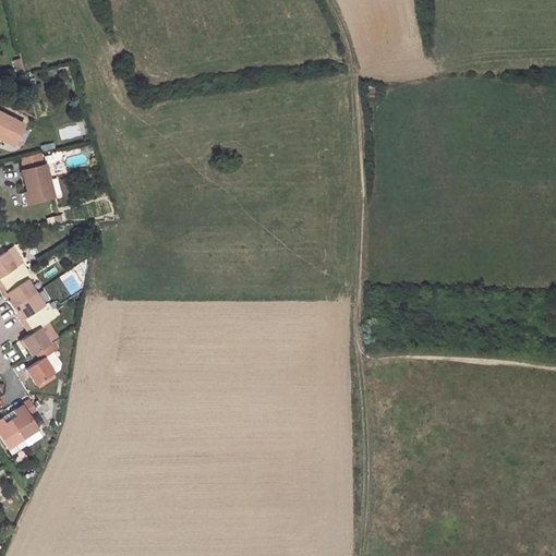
[(26,127),(0,112),(0,137),(15,147),(26,127)]
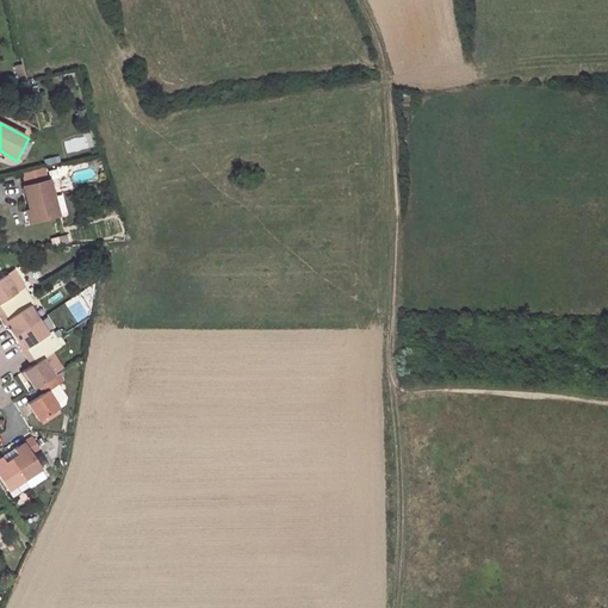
[(28,187),(32,211),(36,224),(61,218),(53,181),(49,181),(47,169),(26,174),(29,186),(28,187)]
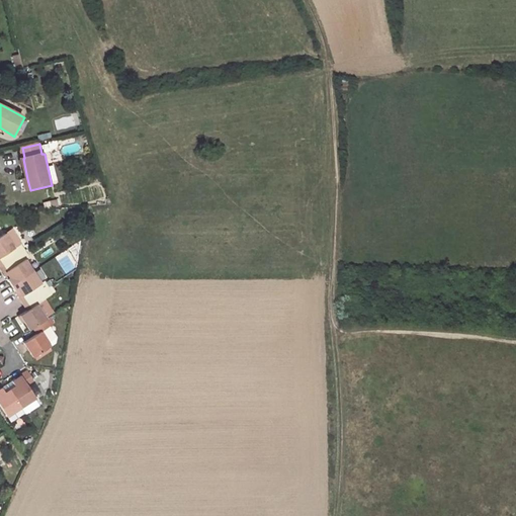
[(20,180),(22,191),(30,190),(27,179),(20,180)]
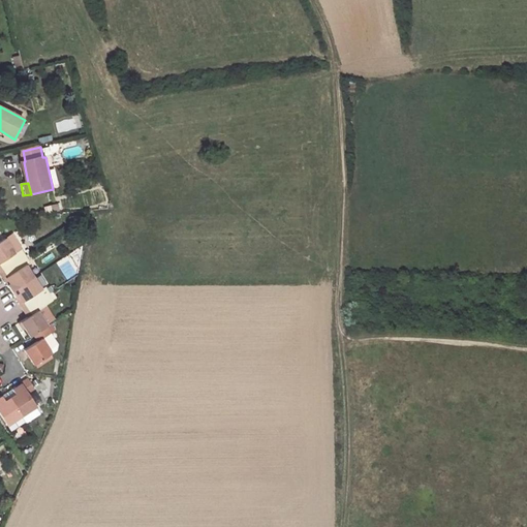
[(0,240),(0,271),(26,255),(12,234),(0,240)]
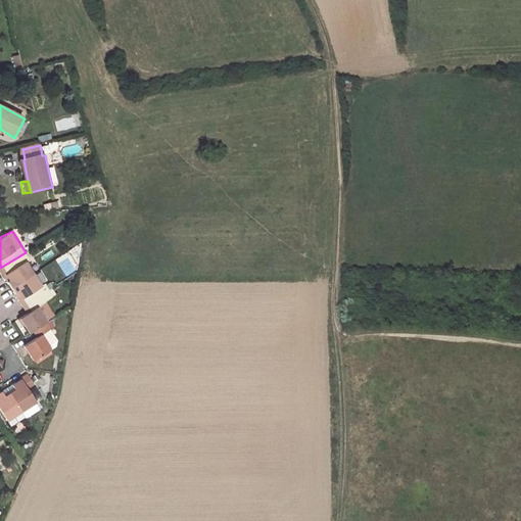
[(0,269),(4,275),(6,274),(11,280),(8,282),(12,287),(35,273),(27,261),(30,258),(26,252),(0,268),(0,269)]
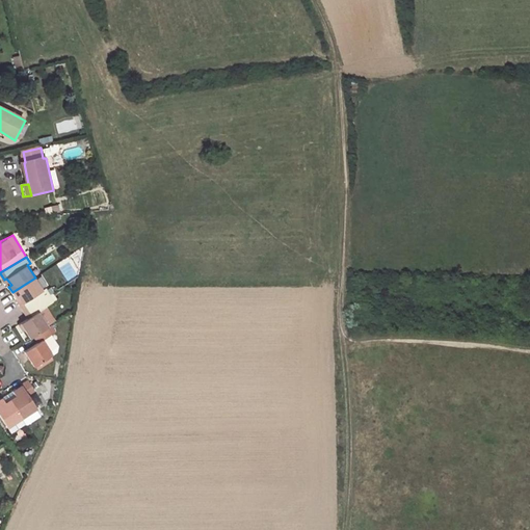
[(19,296),(23,303),(20,305),(25,312),(51,294),(47,288),(44,290),(35,277),(12,292),(16,297),(19,296)]
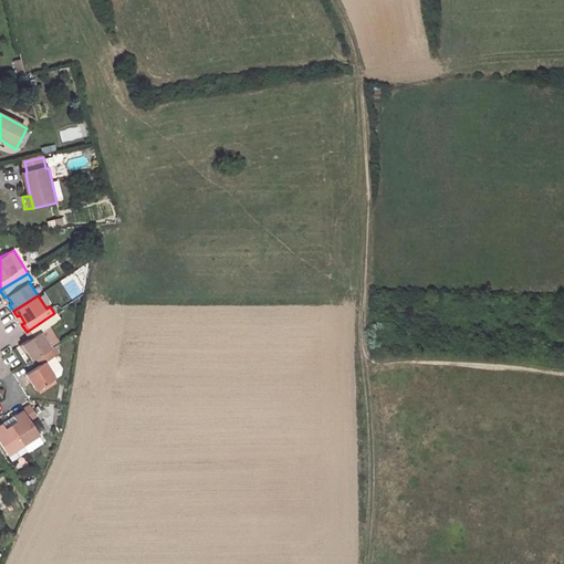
[(51,348),(41,332),(59,321),(54,313),(27,332),(30,337),(22,343),(33,359),(37,357),(51,348)]
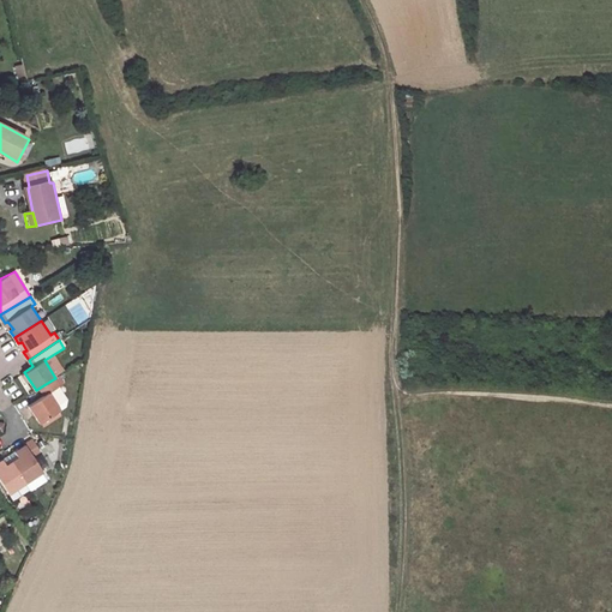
[(59,412),(66,407),(69,400),(59,387),(64,383),(58,376),(55,378),(40,388),(45,396),(29,406),(41,424),(42,423),(59,412)]
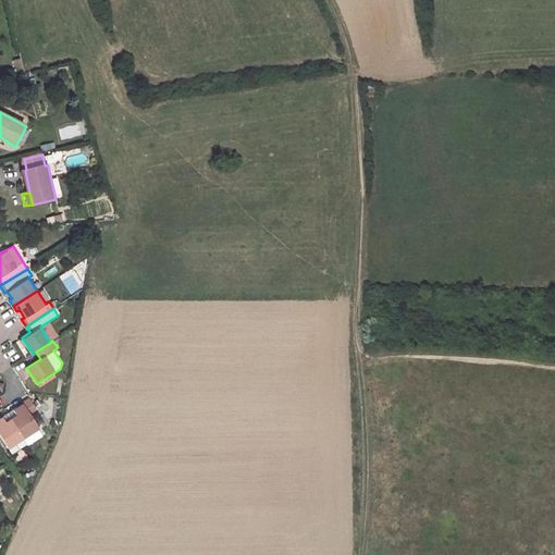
[(38,383),(40,385),(56,375),(53,373),(38,383)]
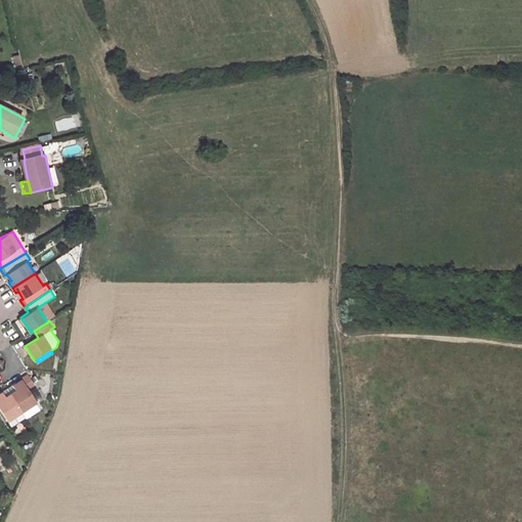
[(23,379),(28,387),(35,383),(29,374),(23,378),(23,379)]
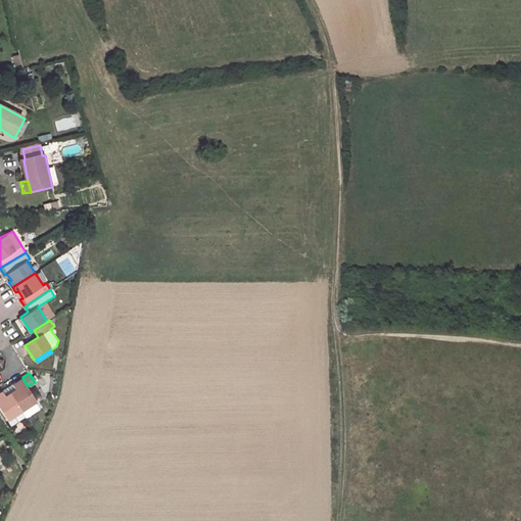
[(28,386),(22,378),(7,387),(10,392),(27,416),(27,417),(41,408),(37,400),(28,386)]
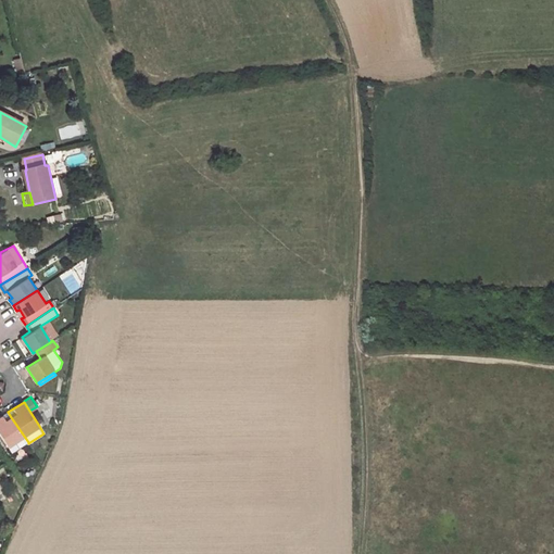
[(4,415),(0,417),(0,431),(9,445),(13,452),(28,442),(11,417),(8,419),(4,415)]
